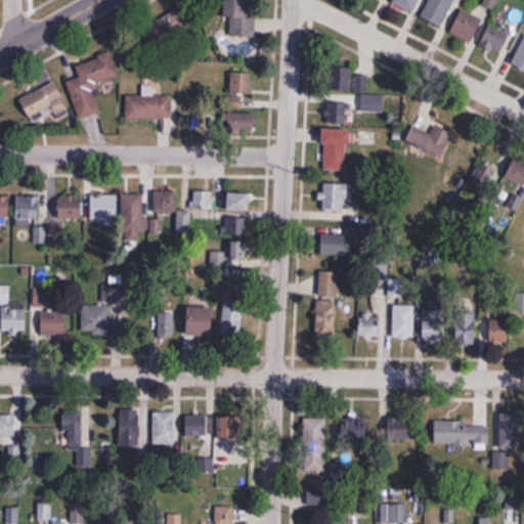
[(227,0),(227,38),(256,38),(255,0),(227,0)]
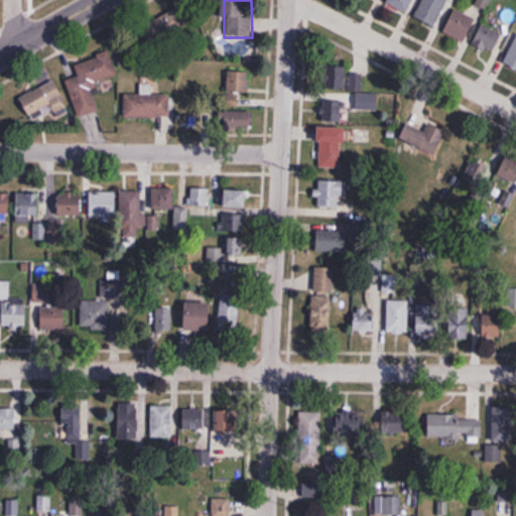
[(408,14),(413,0),(388,0),(387,4),(408,14)]
